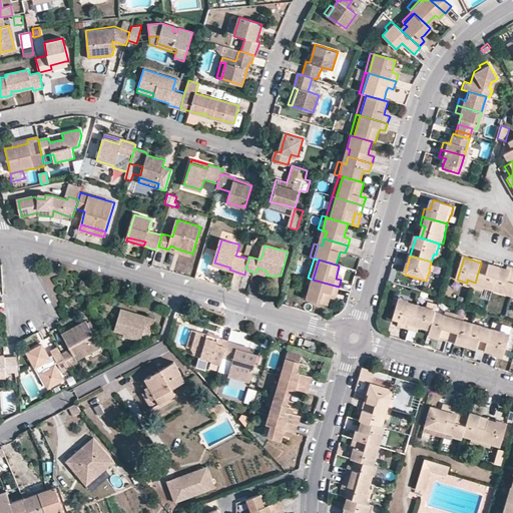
[(500,268),(481,263),(475,283),(484,285),(484,288),(493,290),(500,268)]
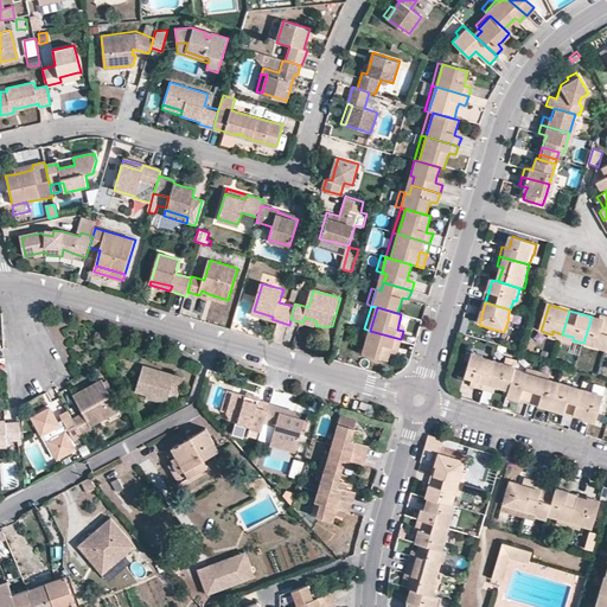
[(598,319),(592,317),(583,343),(595,346),(598,342),(606,344),(606,343),(606,318),(604,318),(604,320),(598,319)]
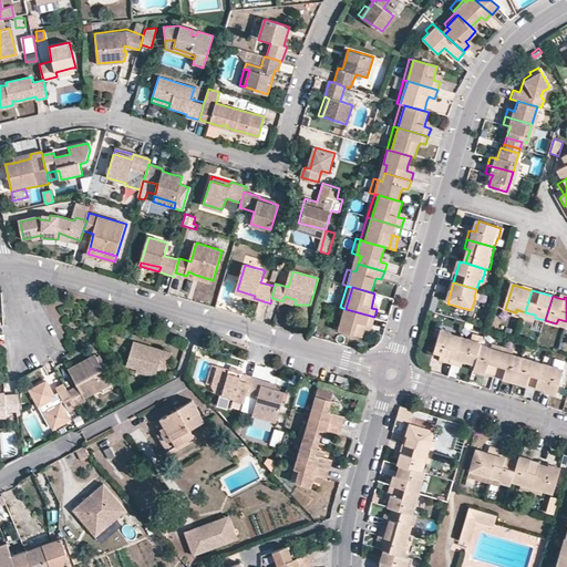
[(346,309),(340,307),(333,328),(339,330),(346,309)]
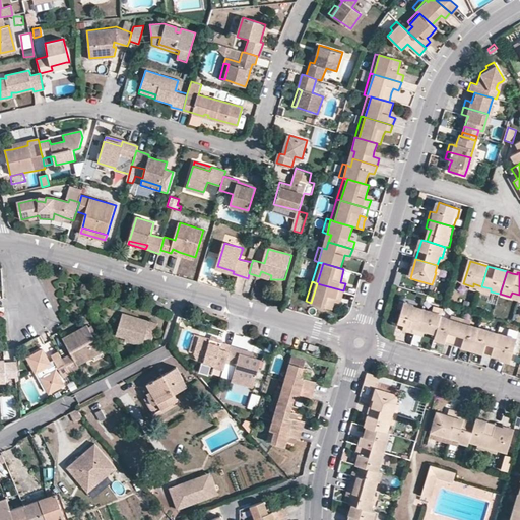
[(343,290),(317,283),(311,303),(332,309),(334,303),(335,298),(341,300),(343,290)]
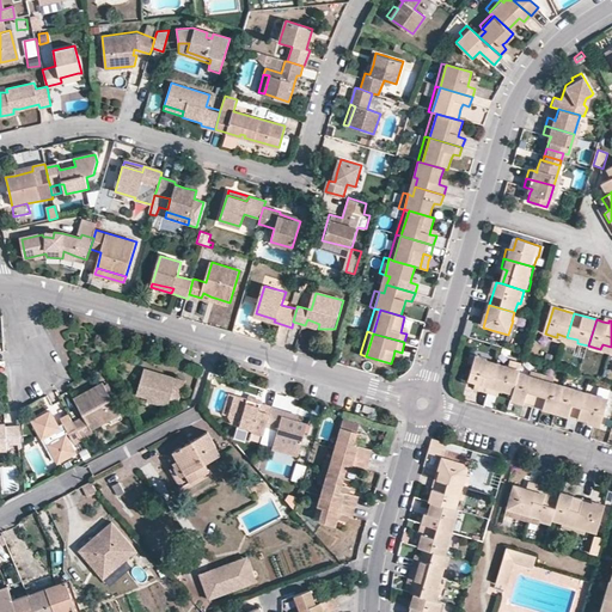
[(488,359),(475,356),(472,365),(467,381),(475,384),(479,385),(478,390),(488,392),(497,363),(487,361),(488,359)]
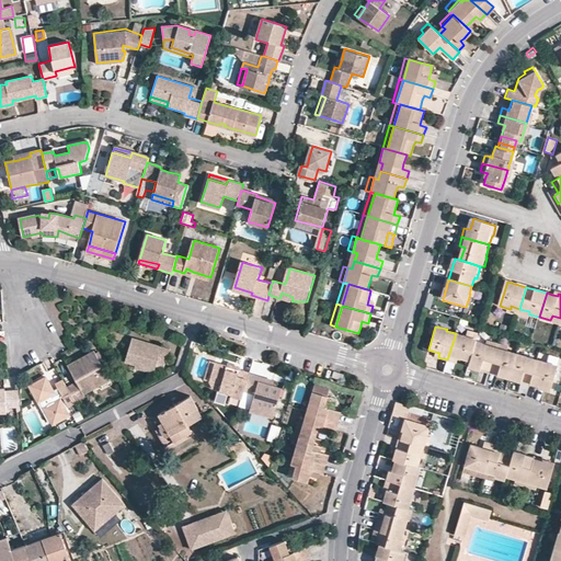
[(467,336),(456,333),(447,359),(457,363),(458,357),(470,361),(476,341),(477,339),(467,335),(467,336)]
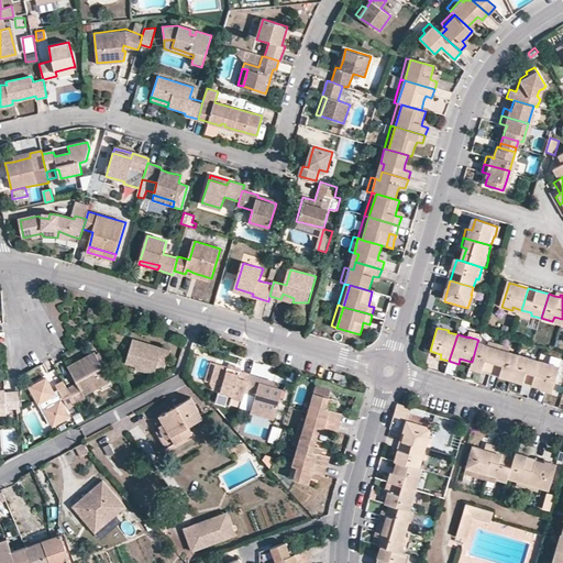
[(150,345),(132,340),(125,364),(135,367),(134,368),(145,372),(154,374),(156,368),(163,371),(169,350),(161,348),(158,352),(148,349),(150,345)]
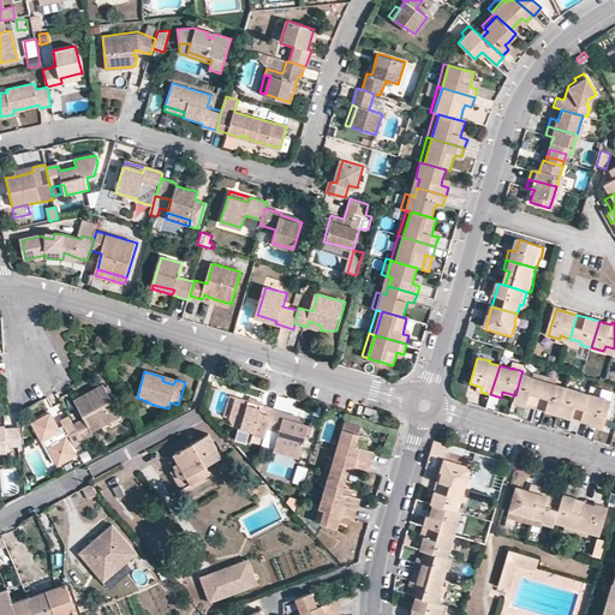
[(536,377),(521,374),(515,395),(513,401),(537,407),(544,382),(535,380),(536,377)]
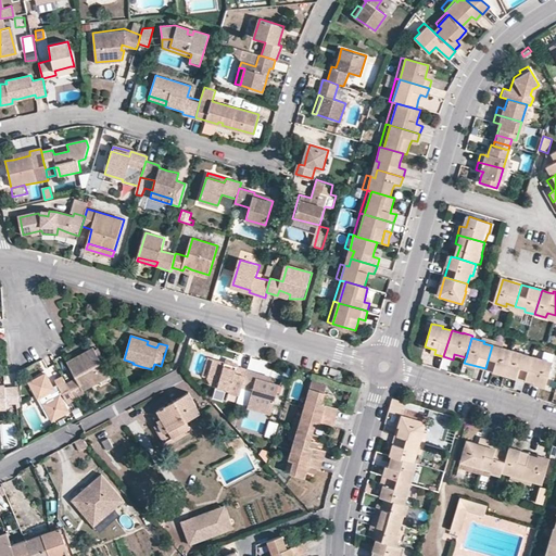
[(501,349),(492,345),(485,368),(506,375),(515,350),(502,346),(501,349)]
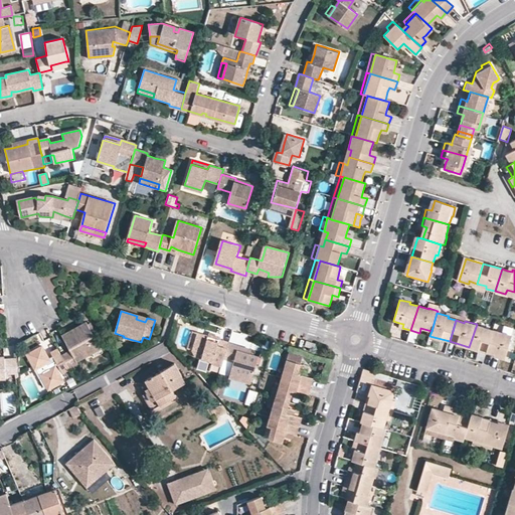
[(71,350),(62,355),(65,362),(71,373),(81,367),(79,363),(103,351),(88,322),(64,335),(71,350)]
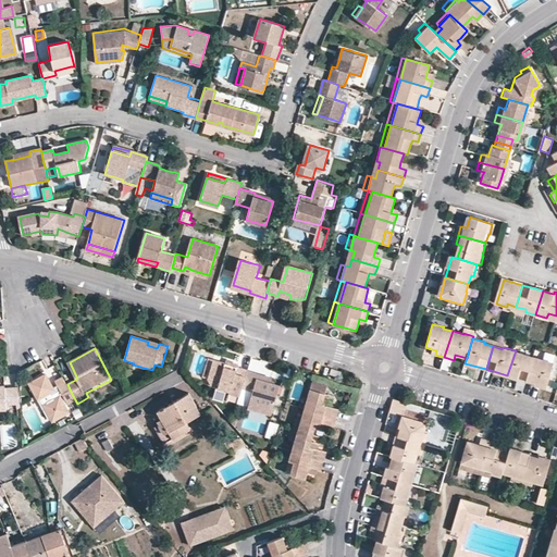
[(528,355),(516,350),(507,375),(530,382),(536,359),(528,357),(528,355)]
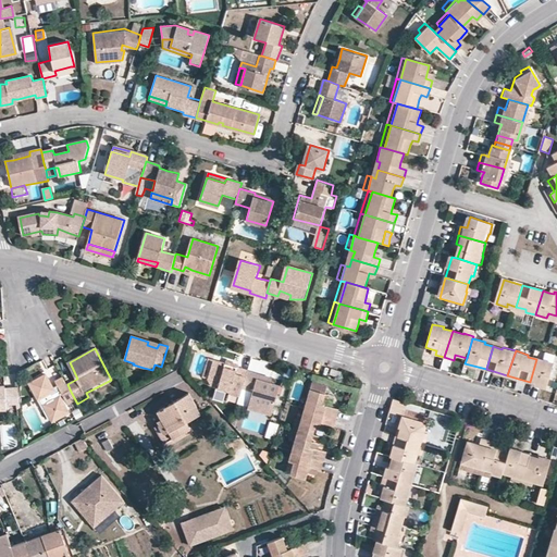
[(545,361),(536,359),(530,382),(548,387),(556,362),(545,360),(545,361)]
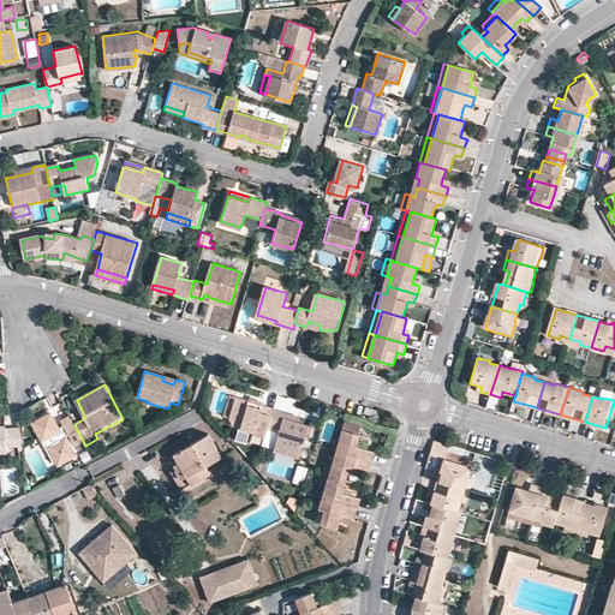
[(266,436),(270,423),(274,410),(274,408),(245,400),(245,404),(236,401),(230,417),(234,425),(255,431),(254,433),(266,436)]
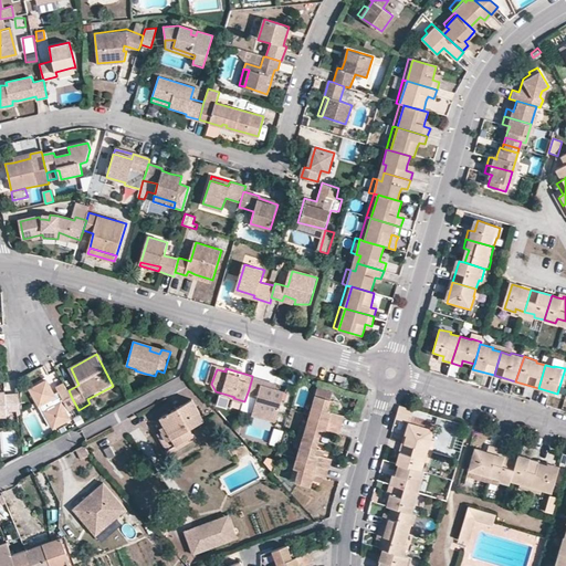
[(144,379),(146,374),(135,370),(134,376),(144,379)]
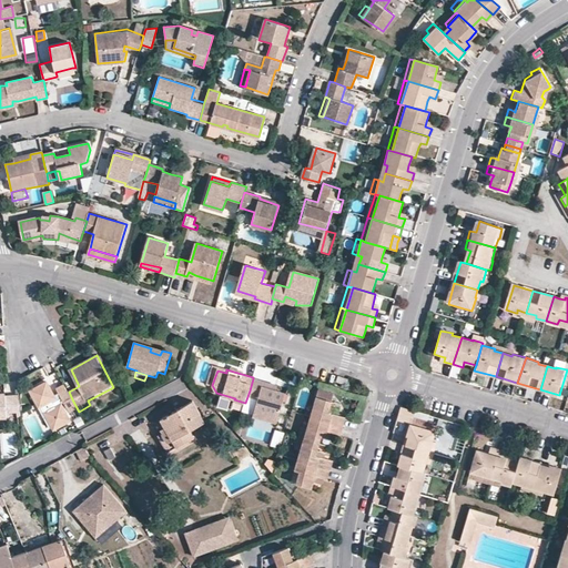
[(264,381),(253,378),(250,391),(249,394),(259,397),(253,414),(279,422),(286,393),(276,391),(263,386),(264,381)]
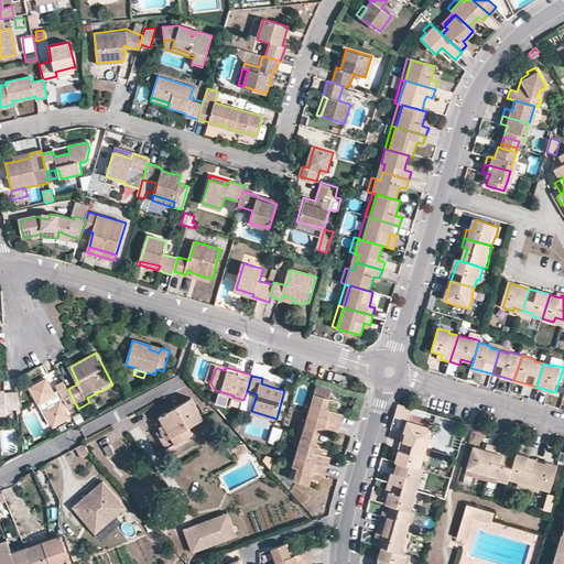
[(275,382),(262,378),(261,383),(274,388),(275,382)]
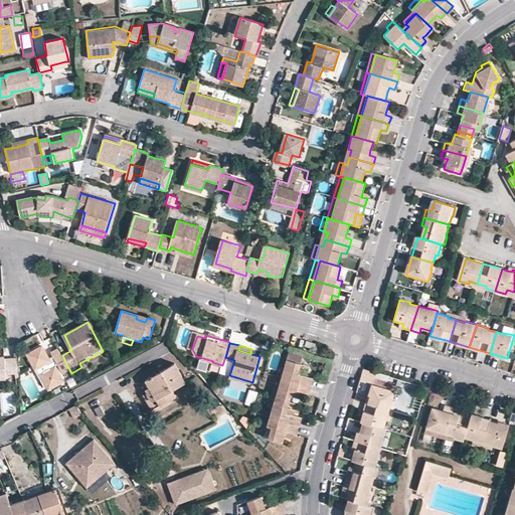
[(52,361),(43,346),(29,354),(36,369),(42,366),(45,372),(41,374),(50,389),(65,381),(56,366),(51,368),(48,363),(52,361)]
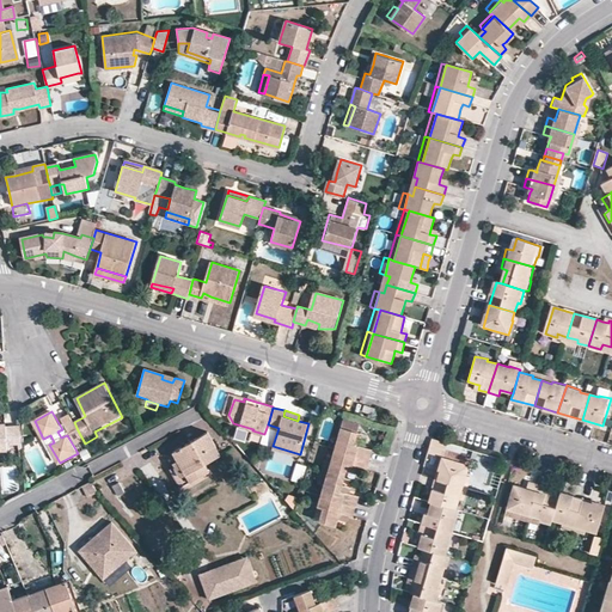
[(71,433),(78,447),(85,444),(78,430),(74,422),(69,415),(62,418),(67,427),(71,433)]
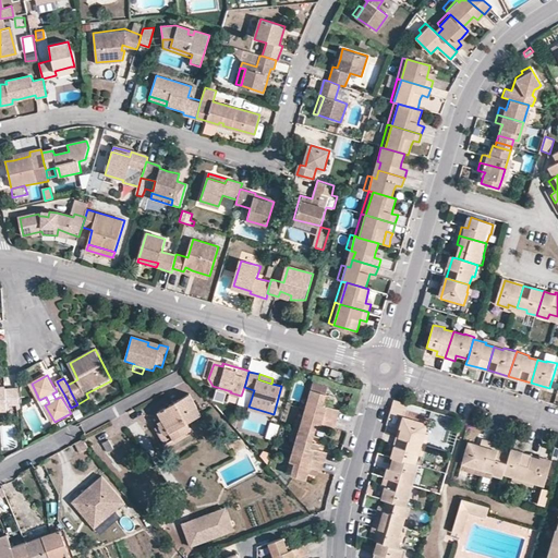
[(21,403),(20,387),(7,388),(7,387),(0,386),(0,410),(8,410),(8,404),(16,404),(21,403)]
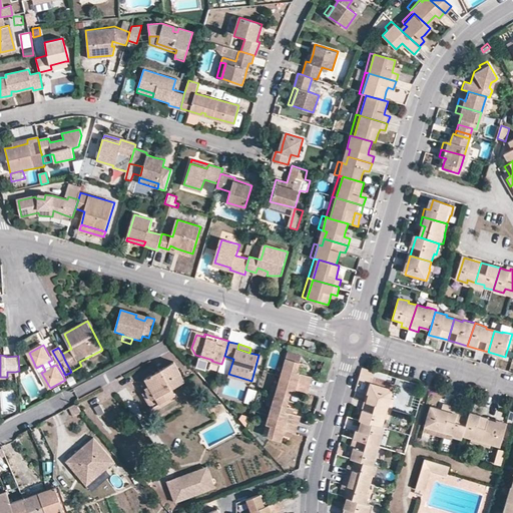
[(284,369),(288,359),(282,357),(279,368),(284,369)]
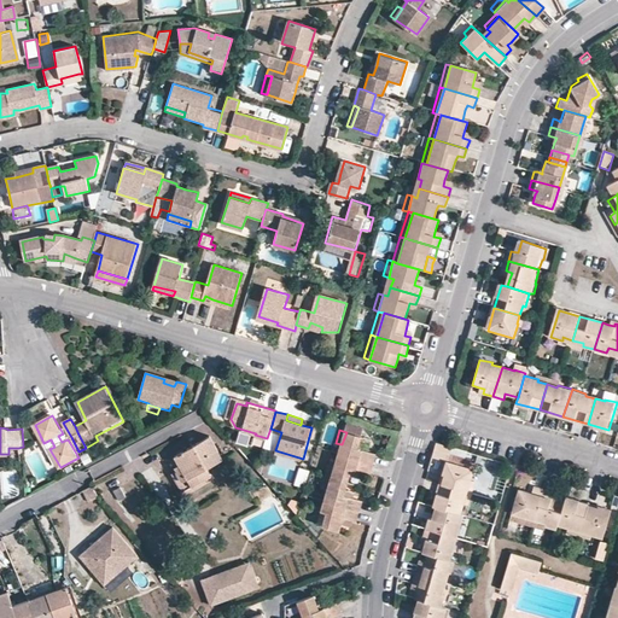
[(71,437),(68,431),(63,433),(58,436),(62,442),(68,439),(71,437)]
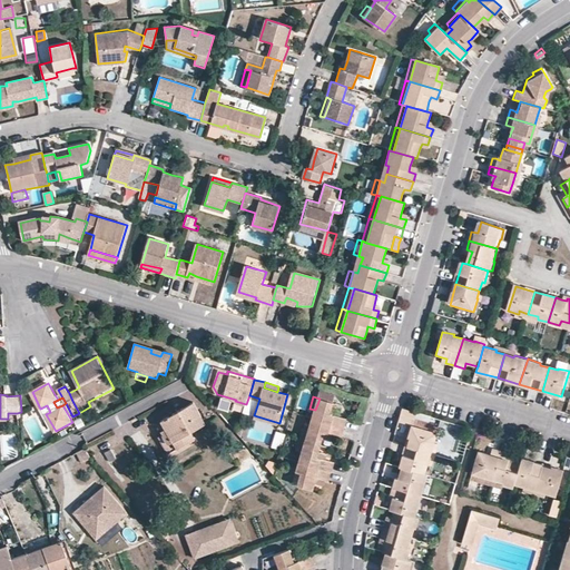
[(334,402),(320,399),(315,410),(313,420),(344,430),(347,420),(338,416),(330,415),(332,409),(334,402)]
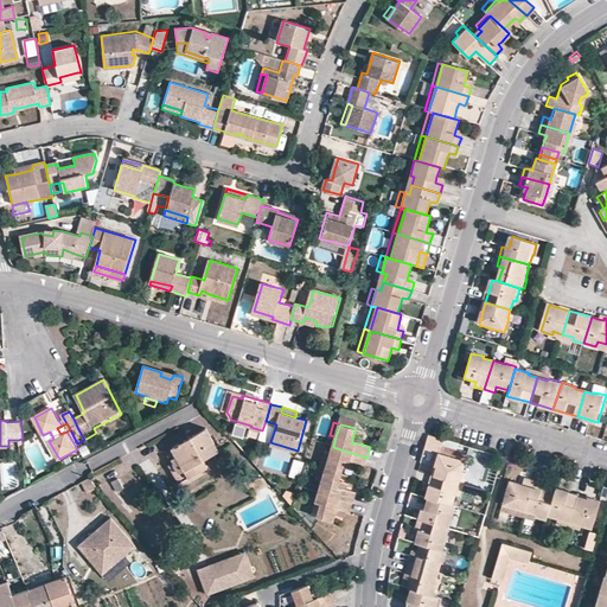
[(177,459),(167,464),(177,481),(208,465),(204,457),(217,449),(205,427),(170,446),(177,459)]
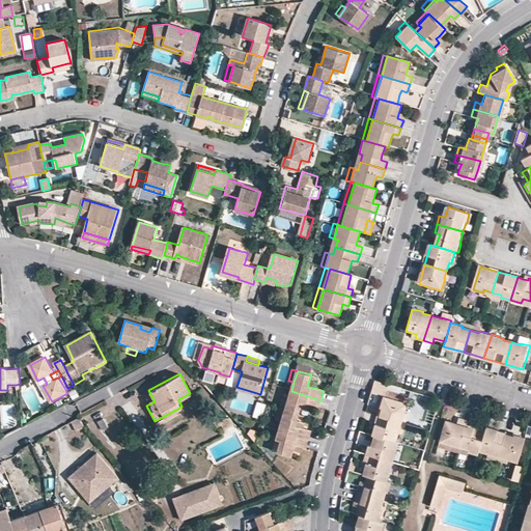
[(318,376),(311,374),(309,381),(316,384),(318,376)]
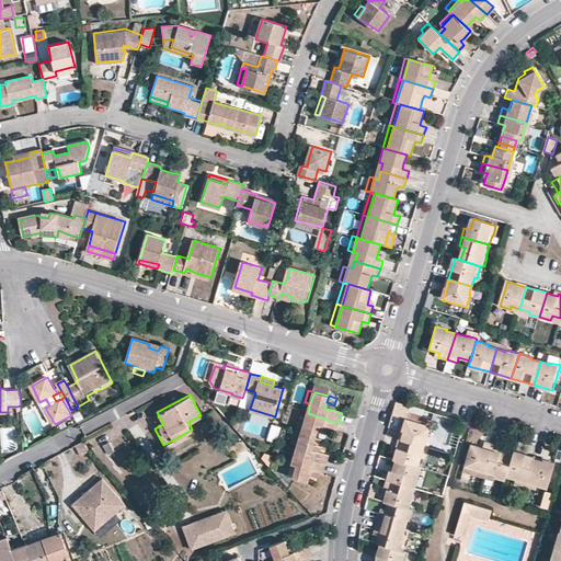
[(339,423),(308,413),(305,423),(301,434),(317,438),(319,432),(320,427),(328,430),(336,432),(339,423)]
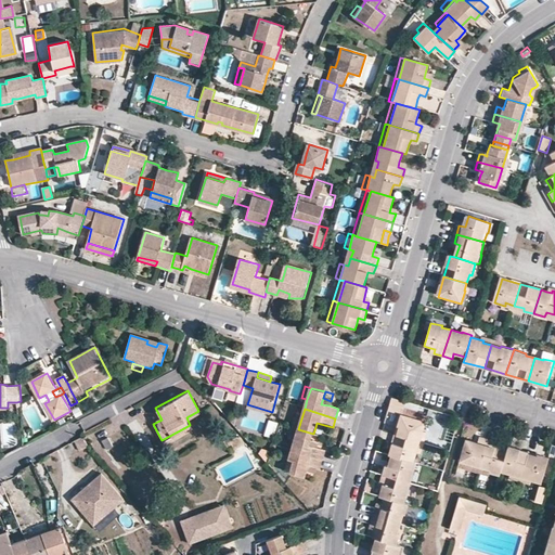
[(402,413),(396,435),(417,440),(421,430),(423,430),(425,421),(402,413)]
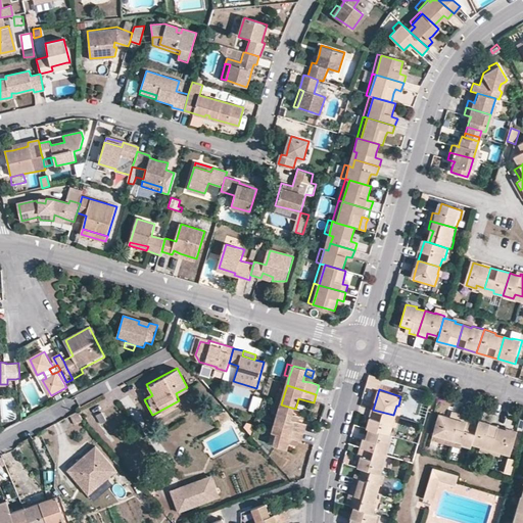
[(257,413),(263,398),(254,395),(249,411),(257,413)]
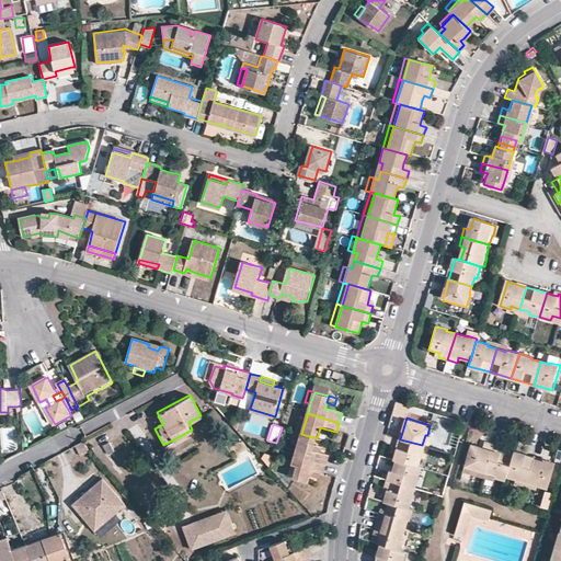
[(301,434),(296,432),(293,444),(298,446),(301,434)]
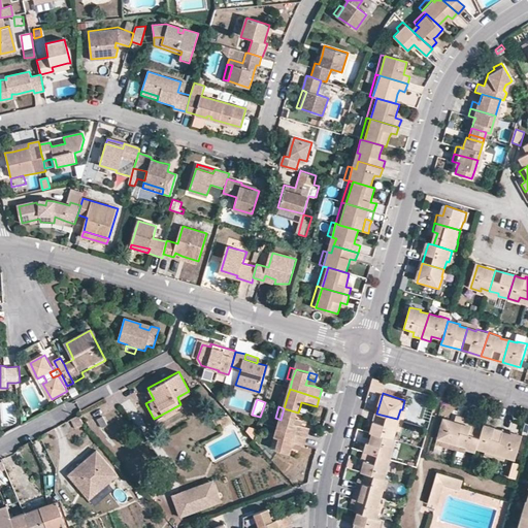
[(298,413),(284,408),(281,420),(278,428),(307,437),(309,428),(301,426),(294,424),(296,419),(298,413)]
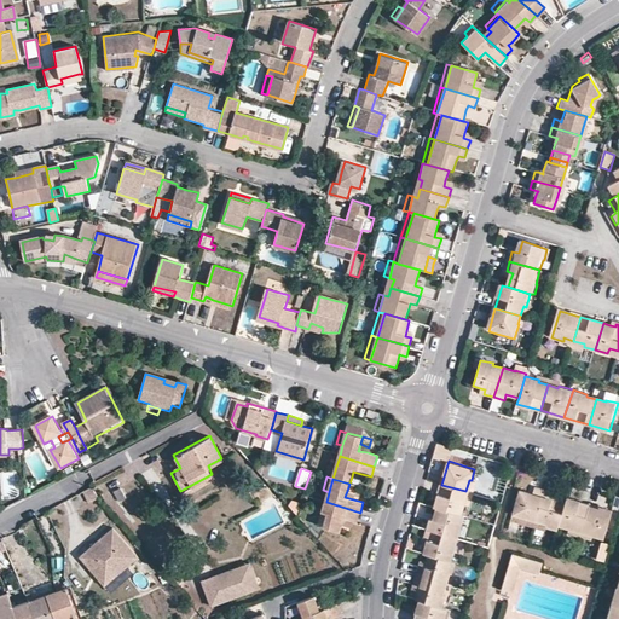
[(476,481),(472,480),(469,480),(466,491),(473,493),(476,481)]
